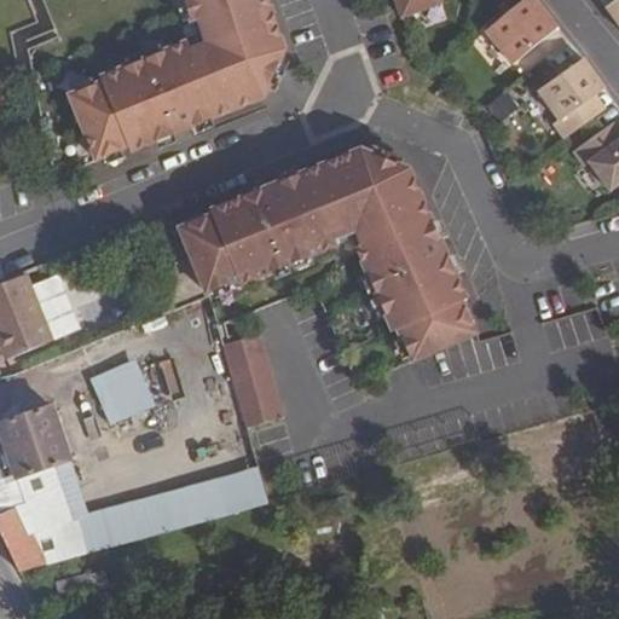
[(27,41),(47,156),(282,57),(284,51),(267,0),(139,0),(52,25),(55,29),(27,41)]
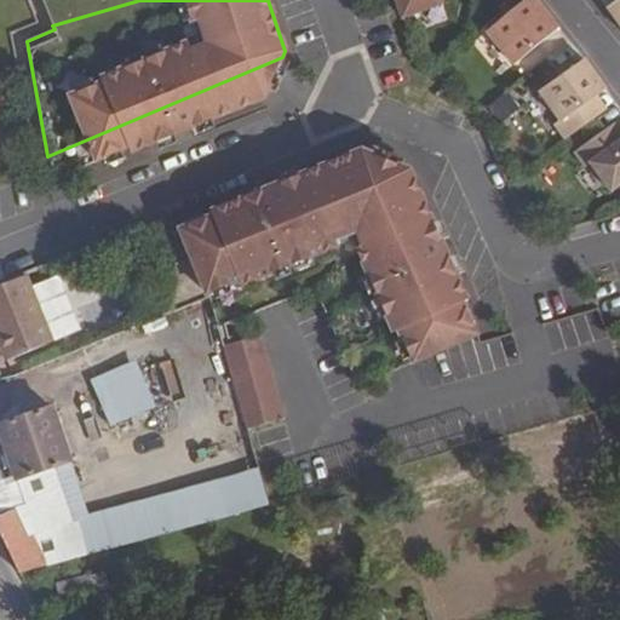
[(441,0),(395,0),(402,18),(442,4),(441,0)]
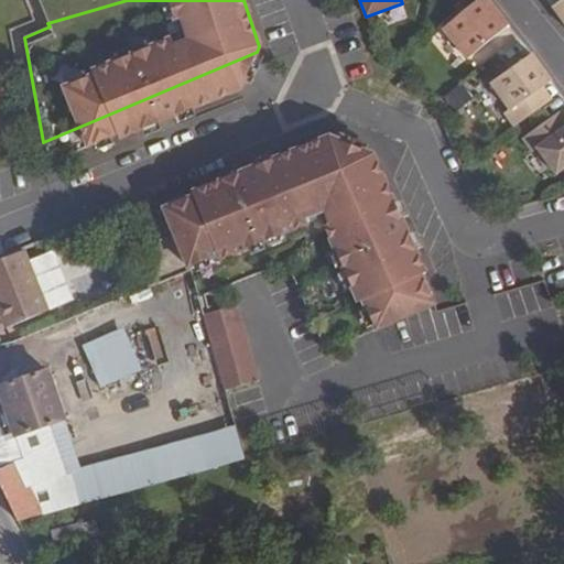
[(467,60),(509,25),(487,0),(478,0),(443,30),(467,60)]
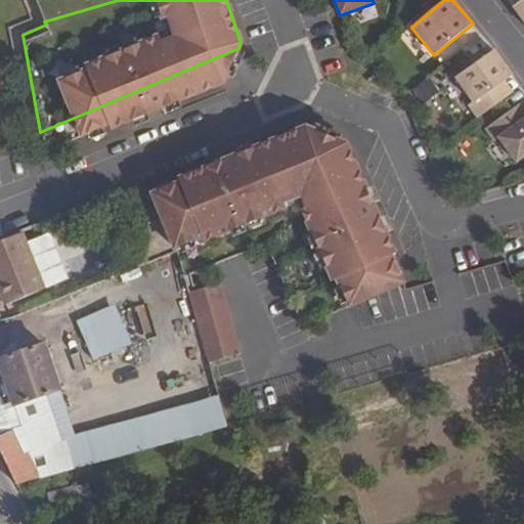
[(523,0),(520,0),(512,7),(523,23),(523,0)]
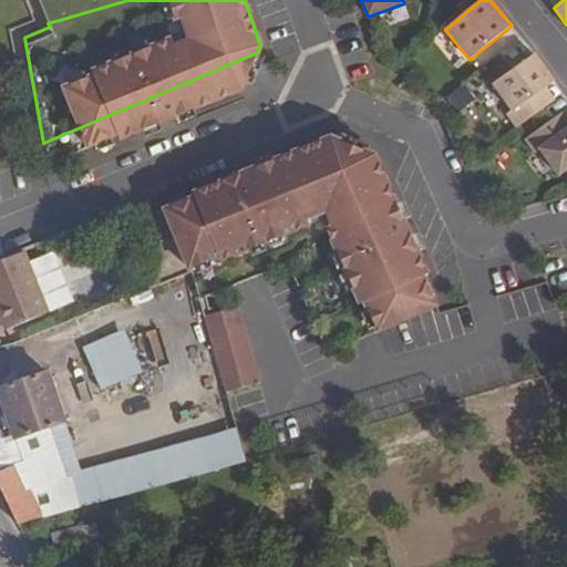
[(120,140),(241,90),(258,52),(43,143),(52,163),(117,135),(120,140)]
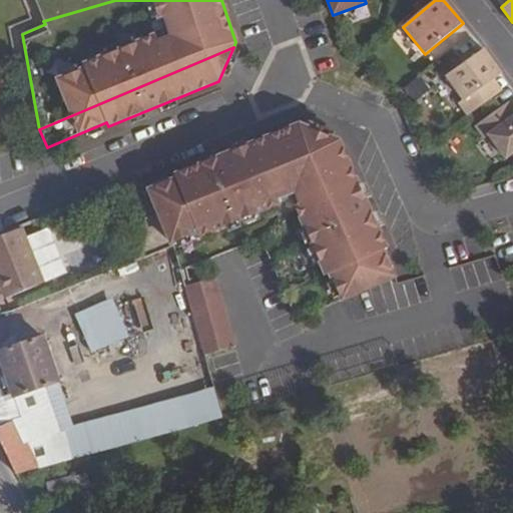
[(494,79),(502,74),(501,73),(485,51),(484,49),(448,76),(464,100),(459,104),(467,115),(489,99),(481,87),(494,79)]
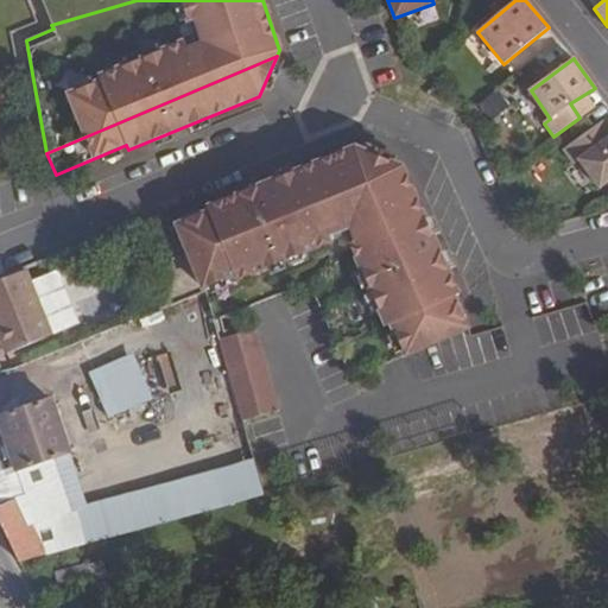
[(594,107),(586,94),(570,103),(580,118),(594,107)]
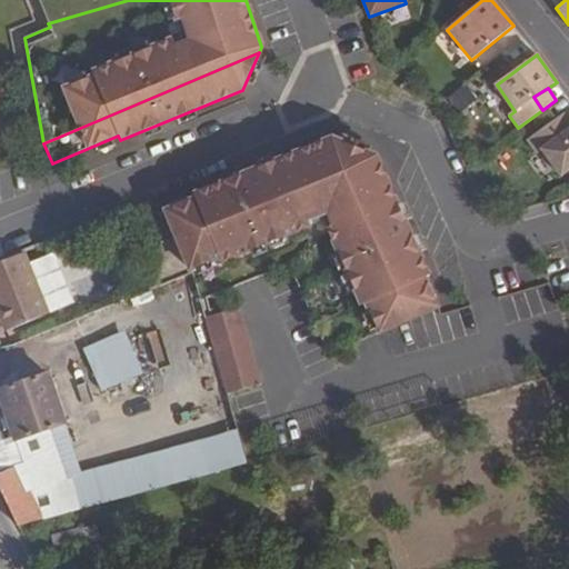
[(568,129),(568,120),(565,113),(550,122),(559,136),(568,129)]
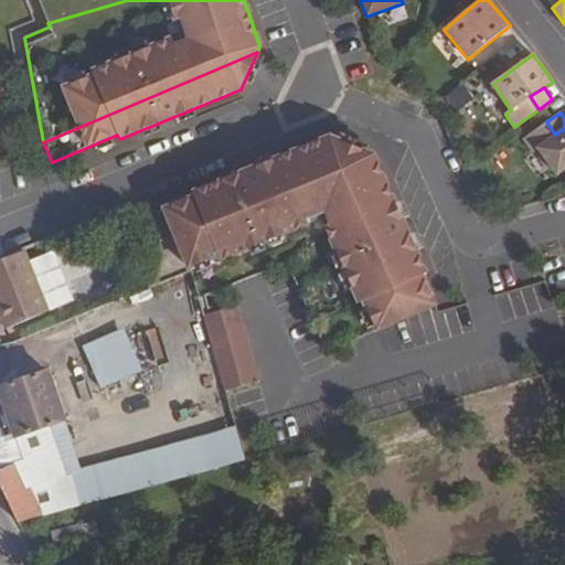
[(536,148),(554,176),(564,167),(564,128),(555,135),(546,121),(522,138),(532,152),(536,148)]
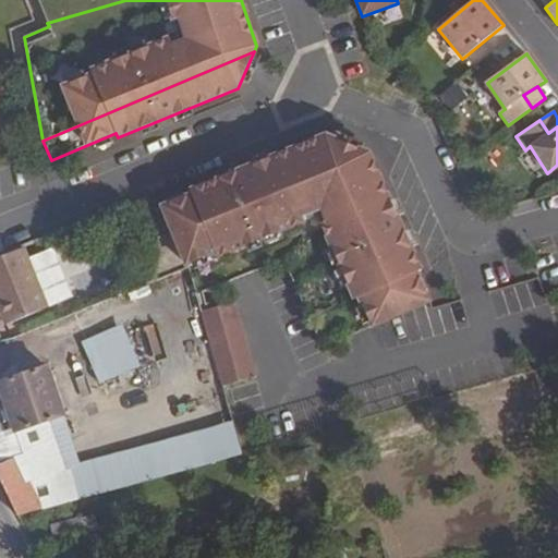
[(192,194),(155,209),(160,223),(166,234),(172,249),(148,259),(159,283),(187,268),(196,295),(282,257),(322,347),(428,299),(416,271),(421,270),(368,153),(324,135),(252,166),(190,191),(192,194)]
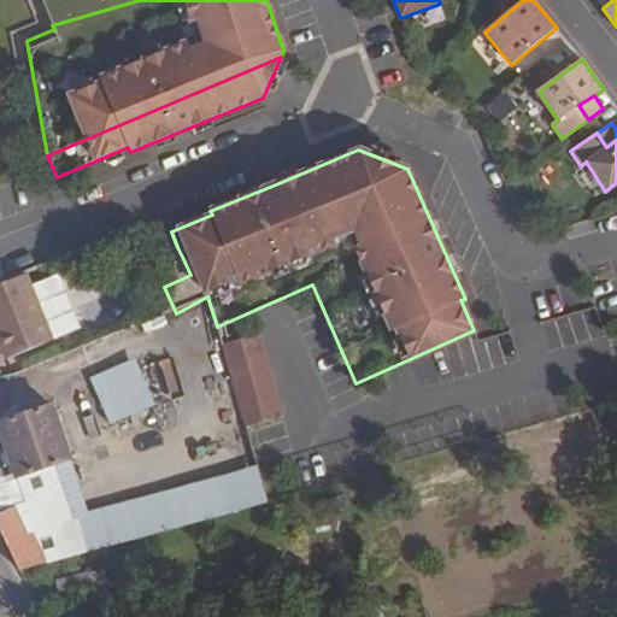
[(177,247),(157,257),(162,269),(183,259),(177,247)]
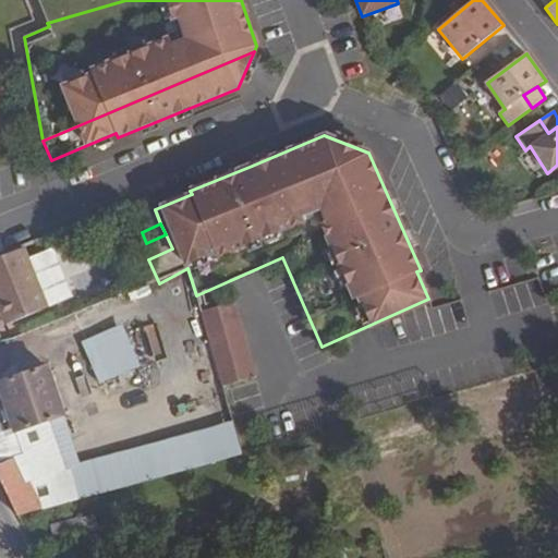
[(47,308),(22,249),(0,256),(0,313),(4,325),(47,308)]
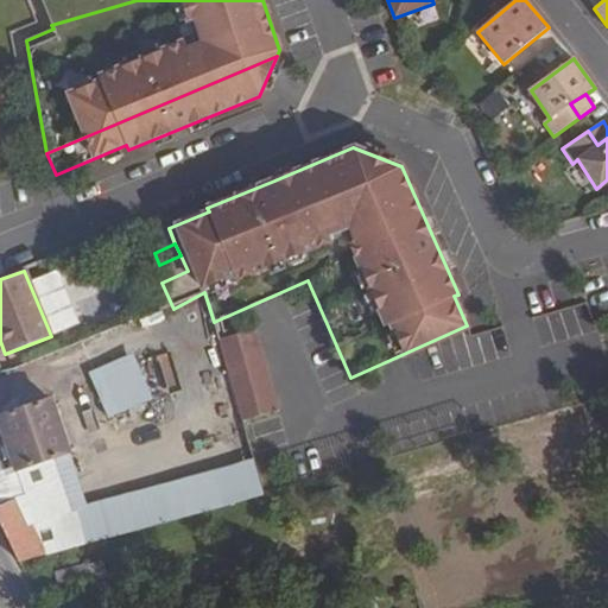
[(563,340),(595,330),(587,303),(555,312),(563,340)]
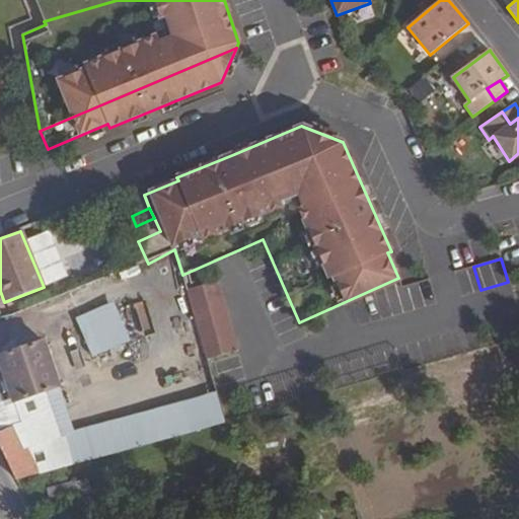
[(217,283),(187,291),(207,361),(236,352),(217,283)]
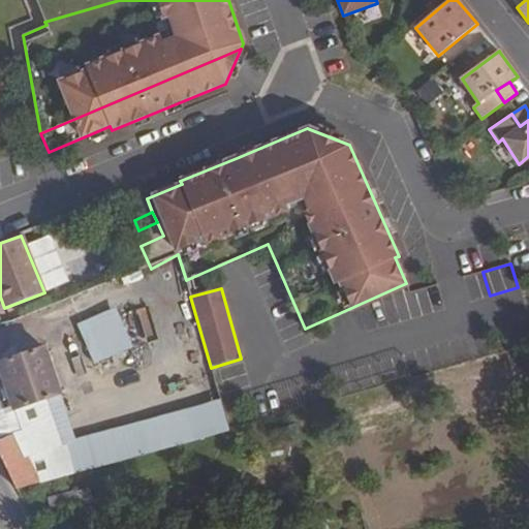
[(91,364),(131,348),(116,307),(75,323),(91,364)]
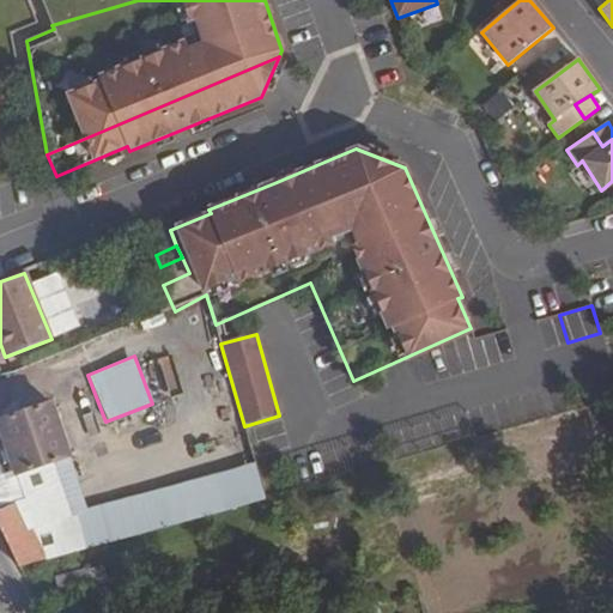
[(53,404),(0,420),(0,508),(23,499),(16,475),(71,456),(53,404)]
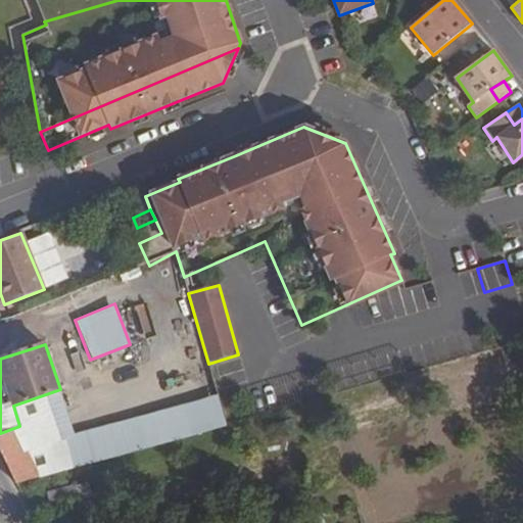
[(74,436),(60,389),(13,406),(19,426),(0,433),(0,458),(14,485),(82,466),(227,426),(218,397),(74,436)]
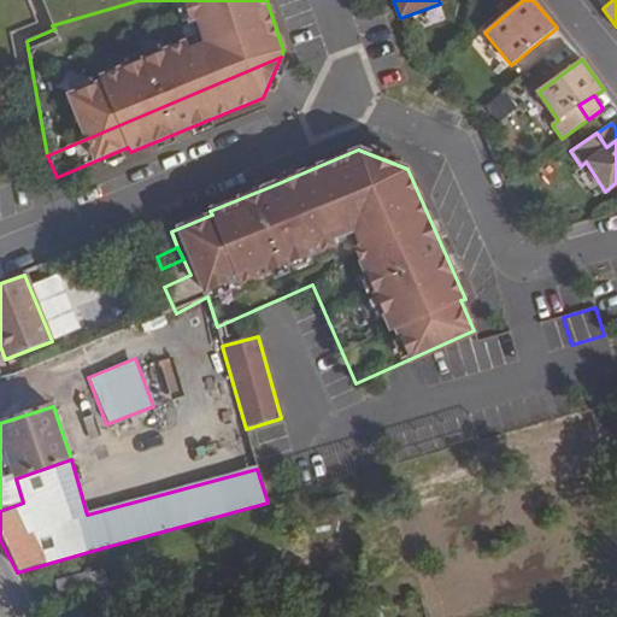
[(84,576),(51,585),(57,604),(88,595),(84,576)]
